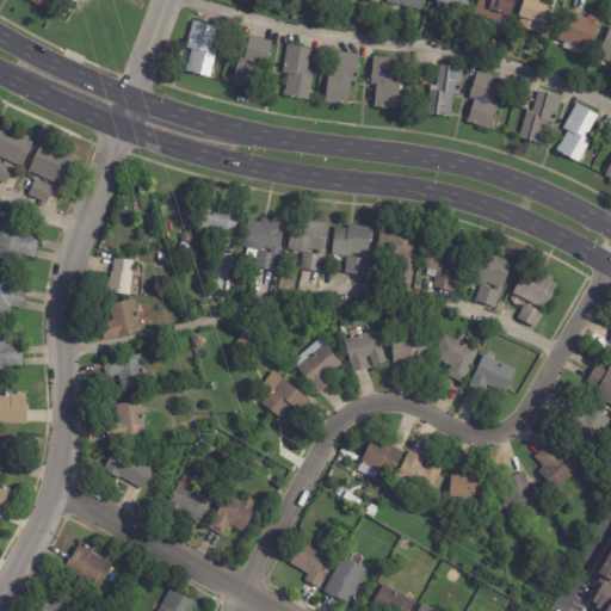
[(65,0),(55,17),(26,0),(24,0),(24,1),(22,0),(65,0)]
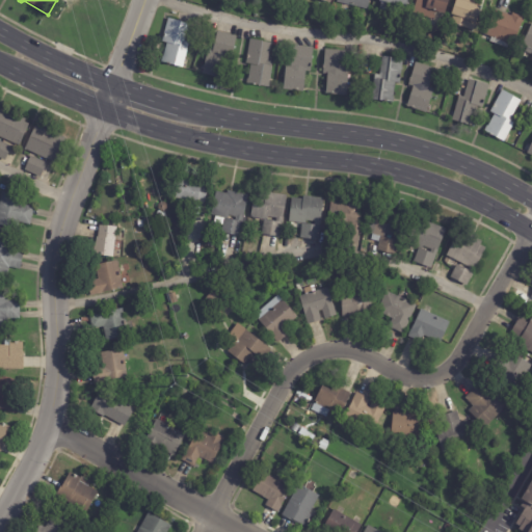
[(371,0),(369,10),(338,3),(338,0),(371,0)]
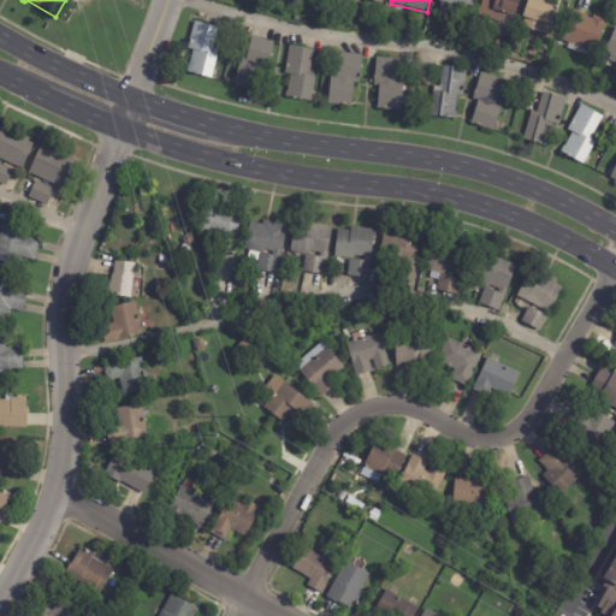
[(474,0),(471,18),(440,12),(443,4),(442,3),(442,0),(474,0)]
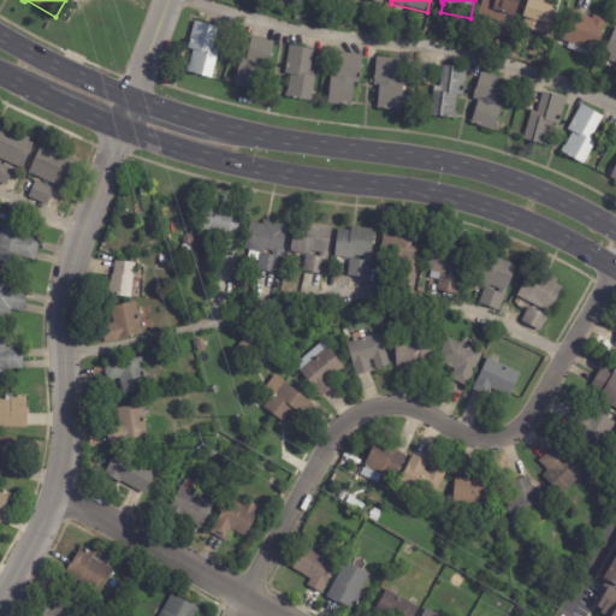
[(522,0),(516,19),(507,16),(504,24),(479,16),(481,9),(479,7),(481,0),(522,0)]
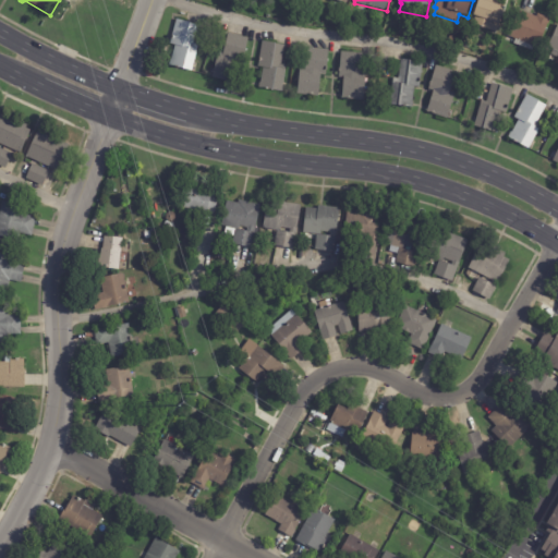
[(62,1),(70,4),(65,12),(59,9),(62,1)]
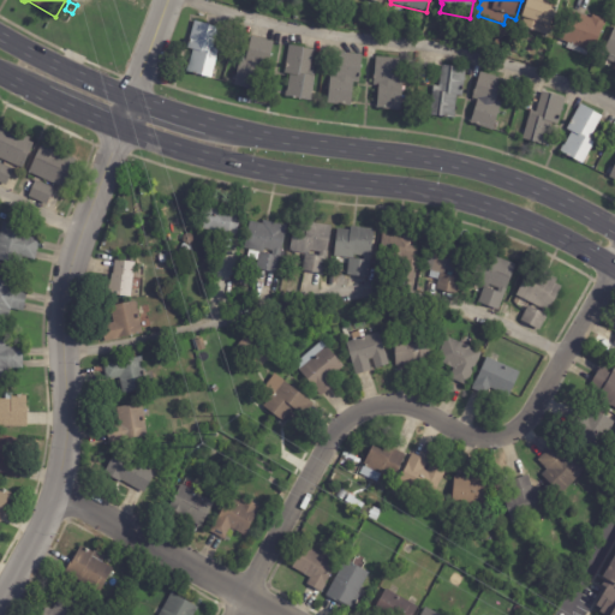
[(537,4),(556,10),(548,36),(523,28),(525,18),(524,18),(530,1),(537,4)]
